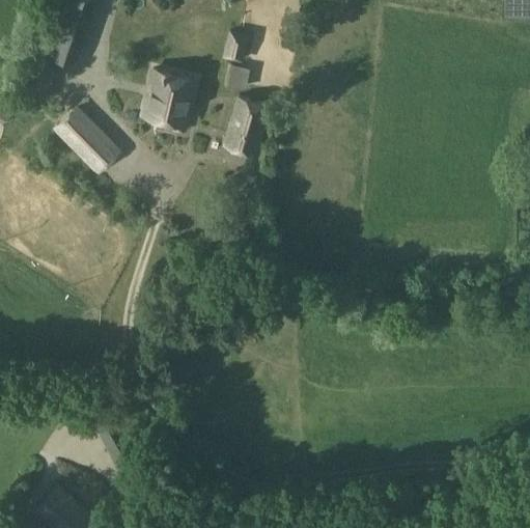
[(89,0),(54,0),(52,5),(88,18),(93,1),(89,0)]
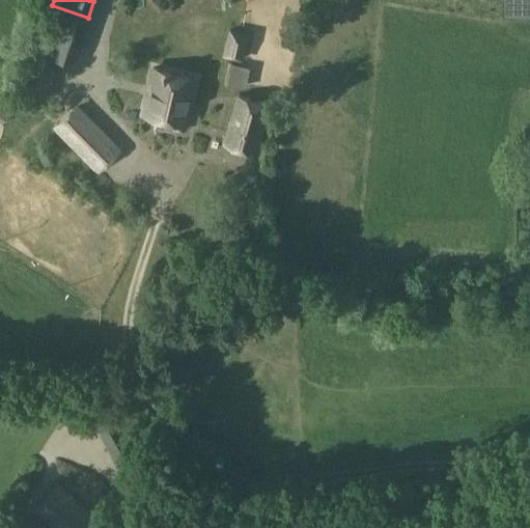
[(228,30),(222,56),(240,60),(246,34),(228,30)]
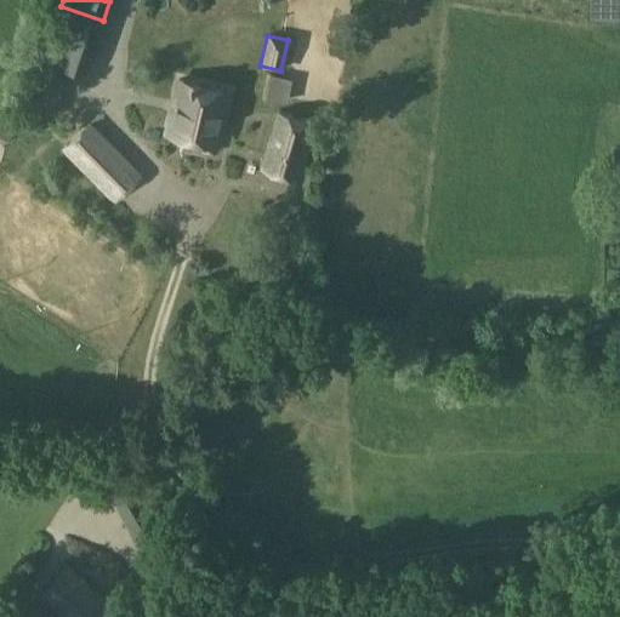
[(67,70),(44,63),(28,112),(51,119),(67,70)]
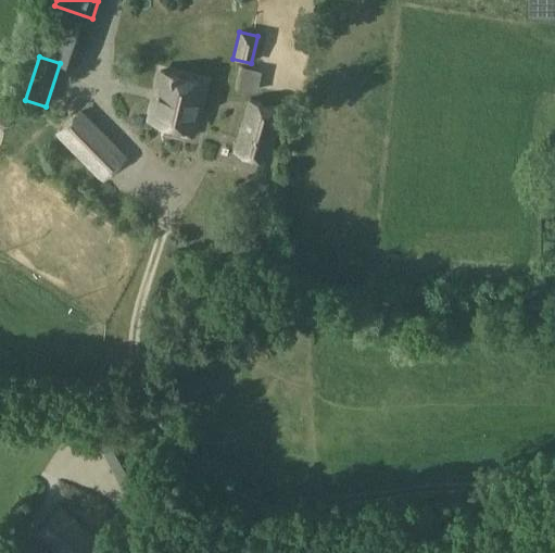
[(193,132),(204,86),(159,75),(148,121),(193,132)]
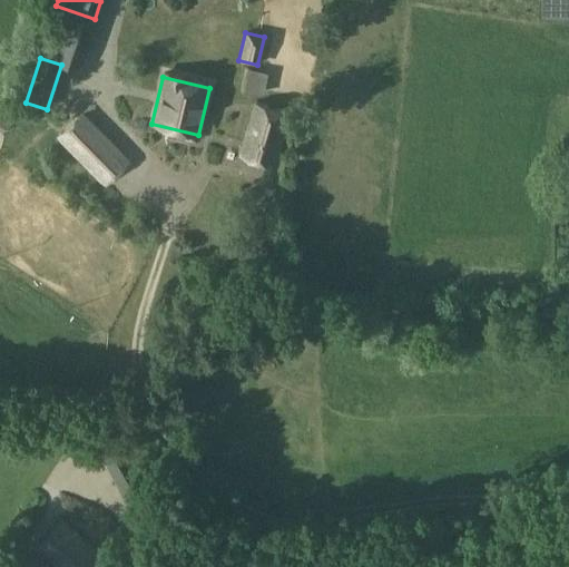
[(288,114),(253,104),(237,157),(273,168),(288,114)]
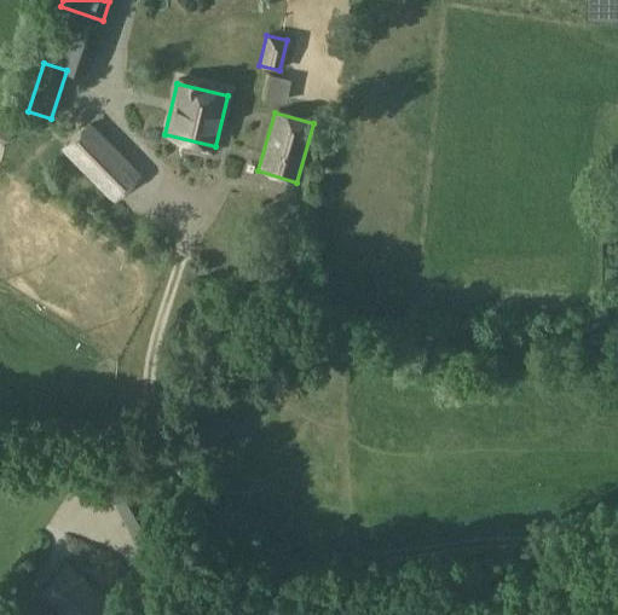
[(84,128),(61,151),(113,203),(134,183),(84,128)]
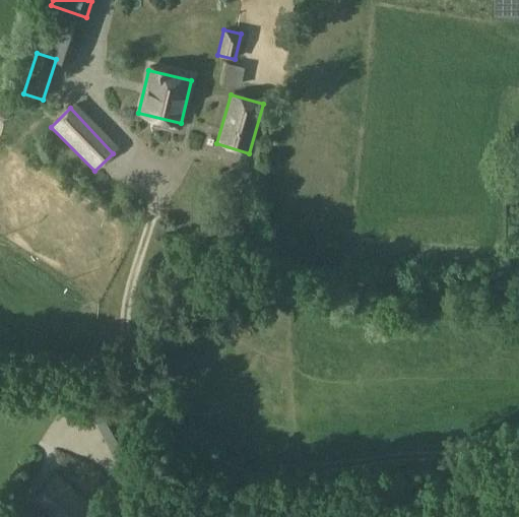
[(106,394),(84,406),(110,453),(132,442),(106,394)]
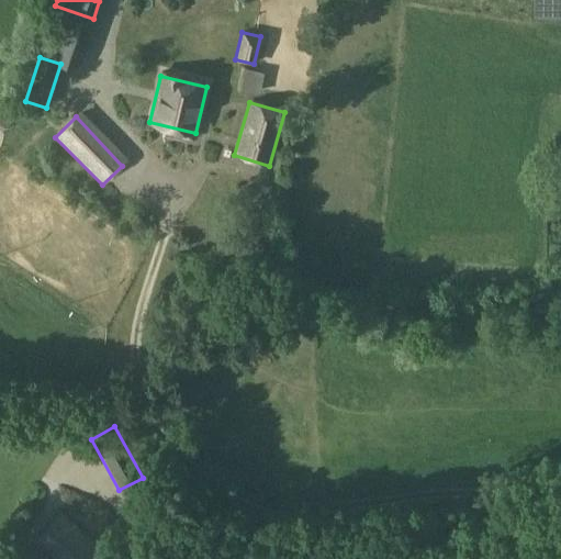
[(47,529),(36,543),(54,558),(92,558),(100,551),(59,516),(47,529)]
